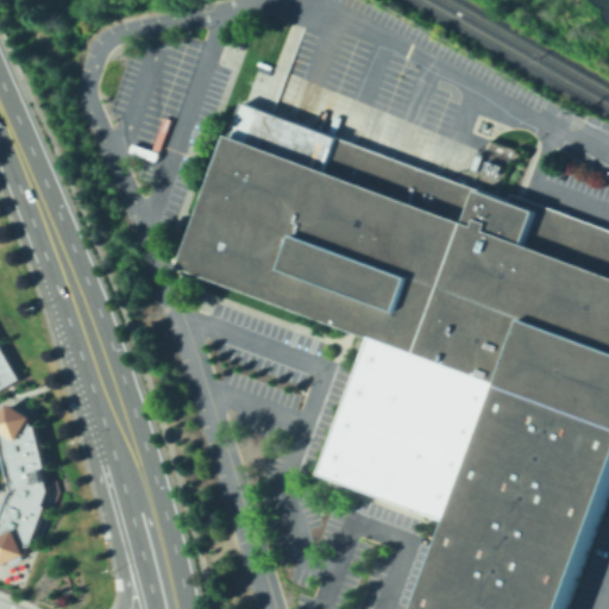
[(258,106),(608,238),(608,567),(592,608),(446,608),(477,528),(340,476),(391,341),(198,269),(258,106)]
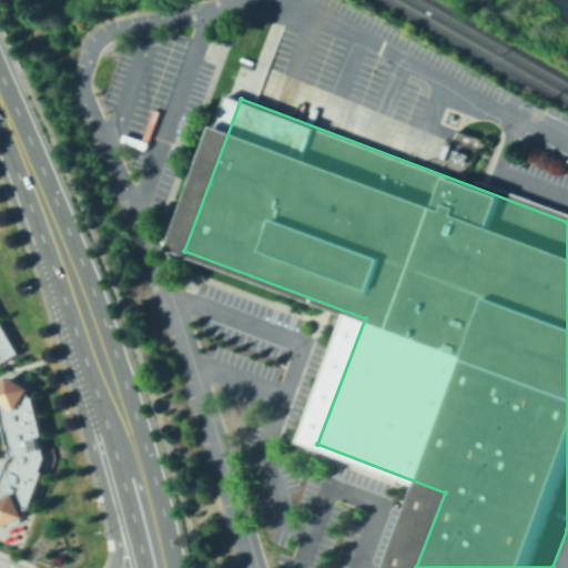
[(467,162),(454,156),(456,150),(469,155),(467,162)]
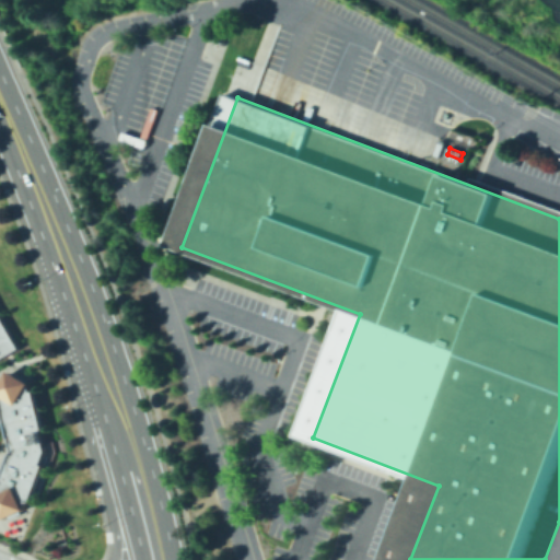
[(0,316),(18,348),(0,358),(0,316)]
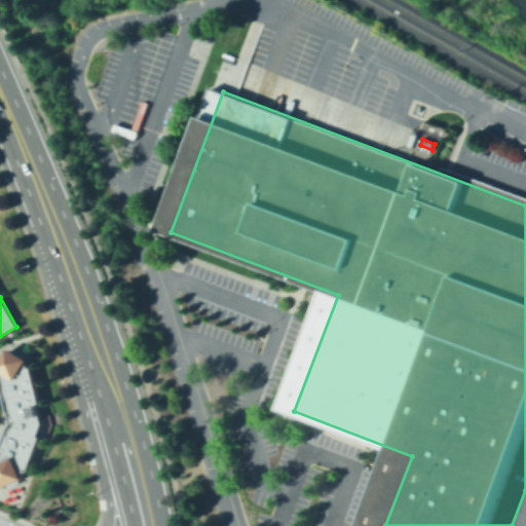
[(27,362),(28,360),(8,347),(0,360),(0,382),(7,411),(37,403),(40,403),(31,367),(28,367),(27,362)]
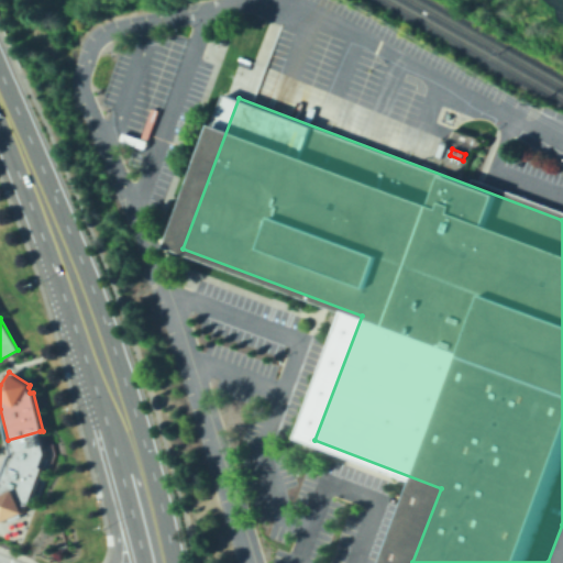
[(11,452),(7,463),(40,476),(44,466),(41,465),(45,453),(40,431),(8,440),(11,452)]
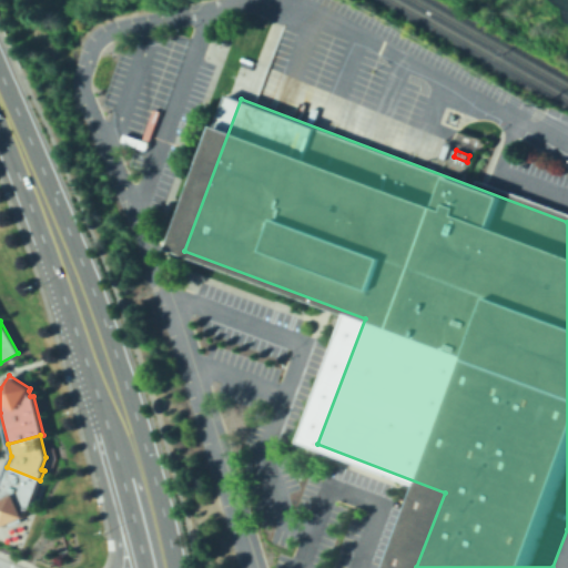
[(24,513),(27,507),(29,508),(40,480),(7,467),(0,484),(0,520),(2,526),(26,516),(24,513)]
